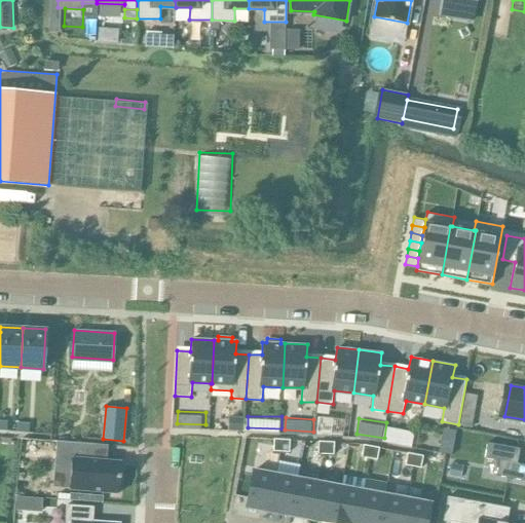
[(16,430),(30,431),(30,422),(17,421),(16,430)]
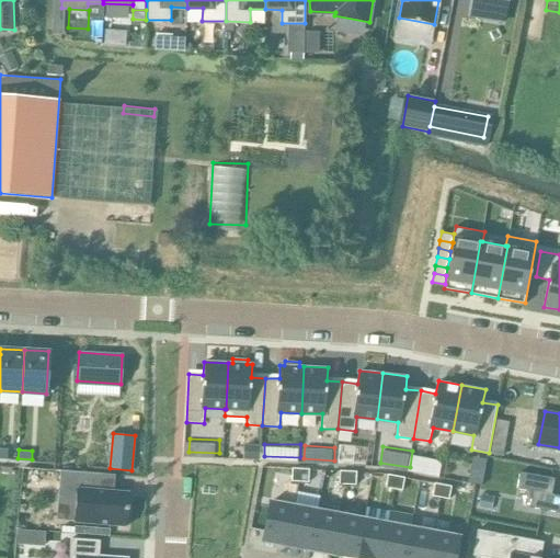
[(126,525),(128,491),(129,485),(116,484),(117,469),(63,465),(59,502),(75,503),(73,521),(126,525)]
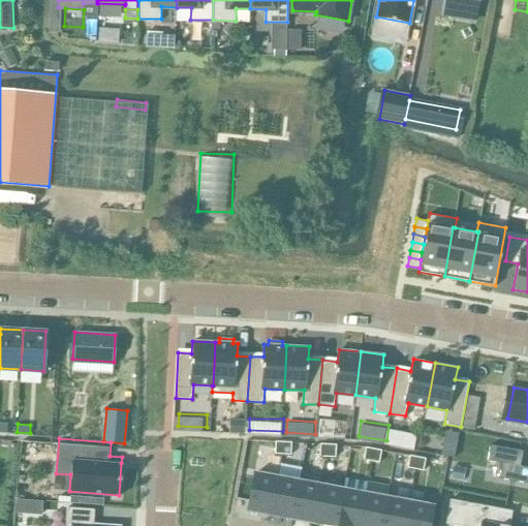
[(276,440),(275,453),(283,453),(284,440),(276,440)]
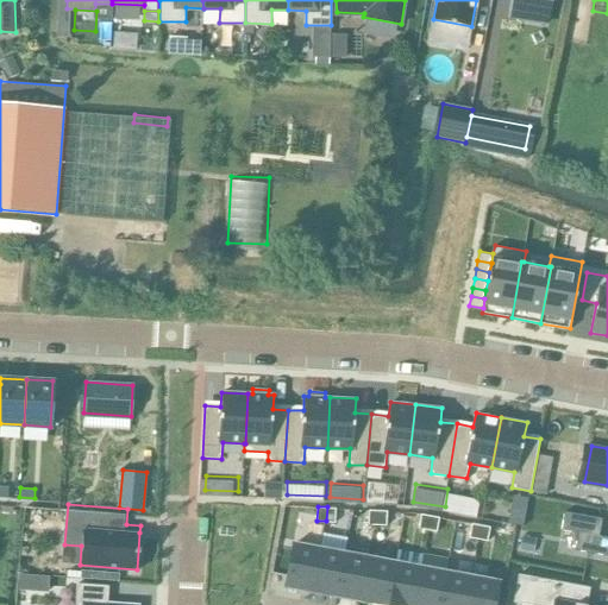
[(327,506),(326,521),(336,521),(337,506),(327,506)]
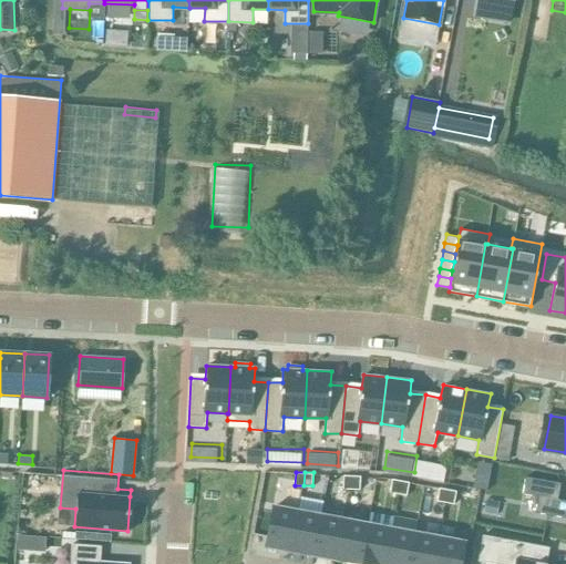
[(345,474),(343,488),(352,488),(352,474),(345,474)]
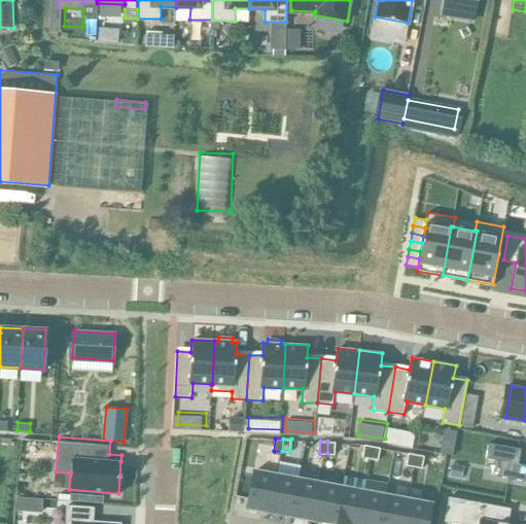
[(327,441),(327,453),(335,454),(336,442),(327,441)]
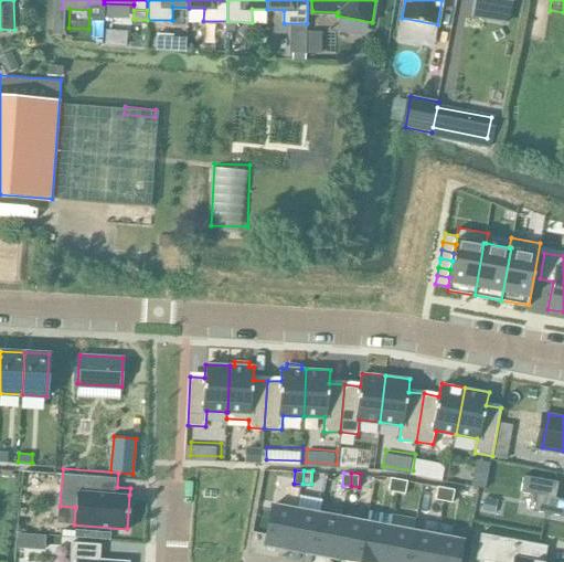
[(536,494),(533,510),(563,515),(563,498),(556,497),(560,480),(524,474),(521,490),(536,494)]
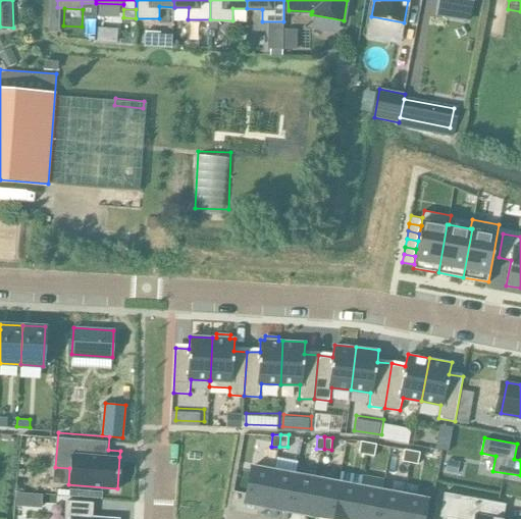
[(361,439),(359,452),(367,454),(369,442),(361,439)]
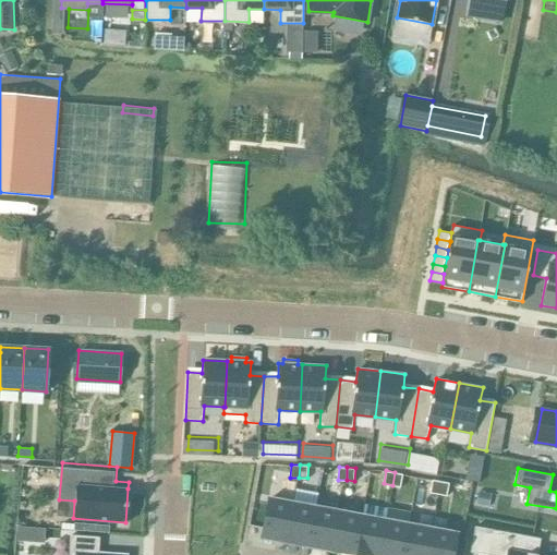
[(395,472),(392,485),(401,486),(403,473),(395,472)]
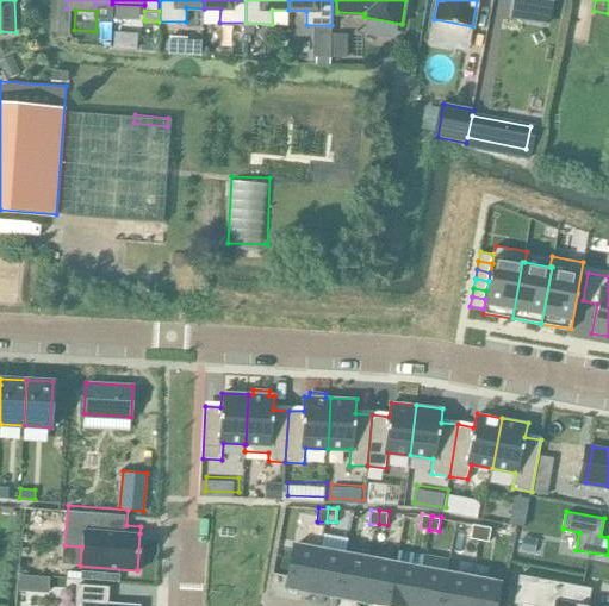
[(473,523),(471,537),(479,539),(483,525),(473,523)]
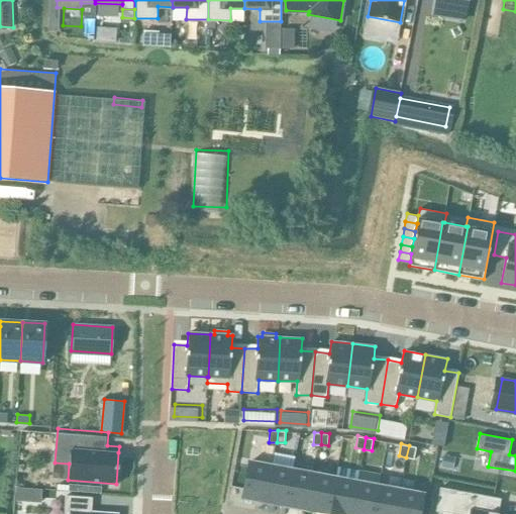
[(409,445),(406,457),(414,458),(416,446),(409,445)]
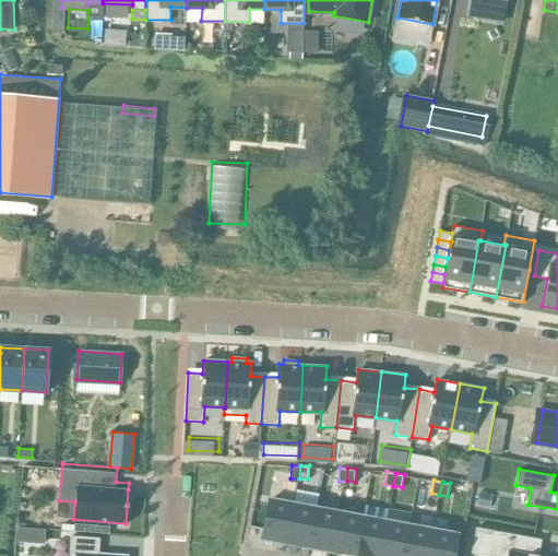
[(270,499),(262,539),(286,543),(294,504),(270,499)]
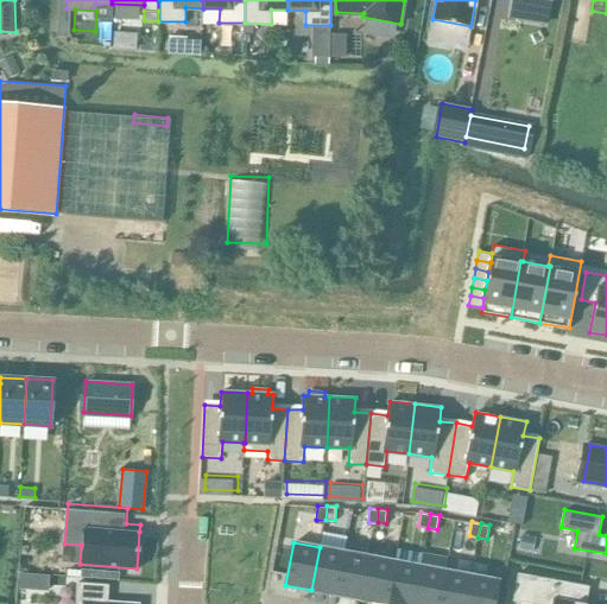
[(320,547),(311,590),(336,595),(345,552),(320,547)]
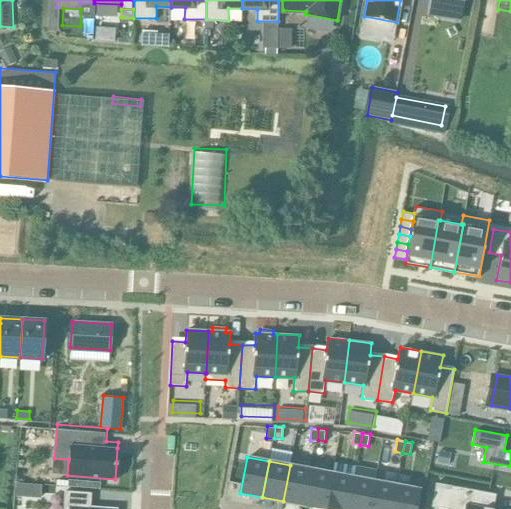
[(290,465),(283,501),(305,505),(312,469),(290,465)]
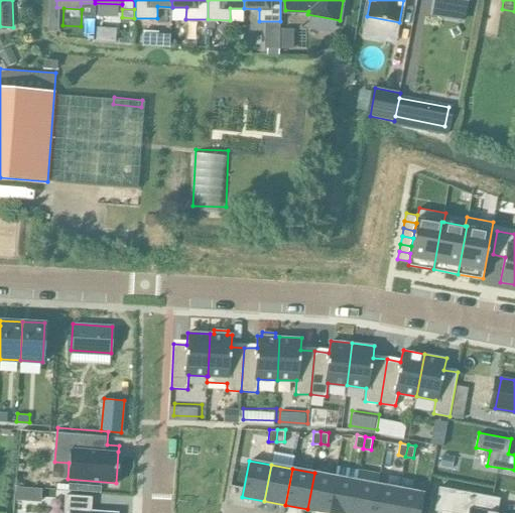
[(314,473),(307,509),(328,512),(329,512),(336,477),(314,473)]
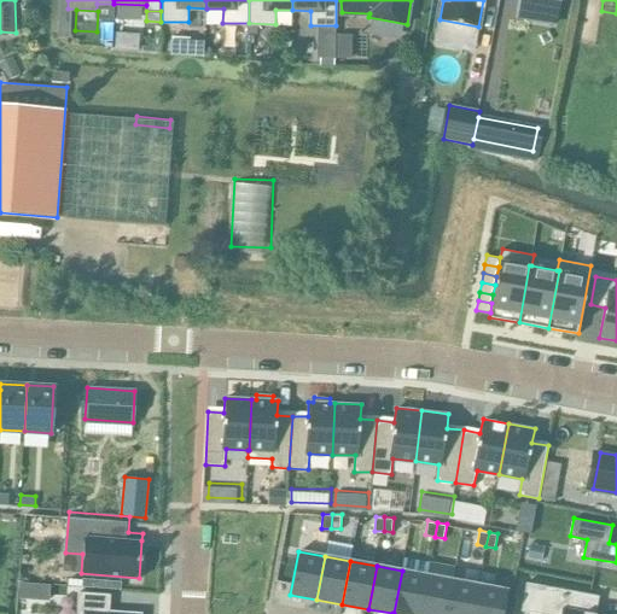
[(402,571),(394,613),(420,613),(428,576),(402,571)]
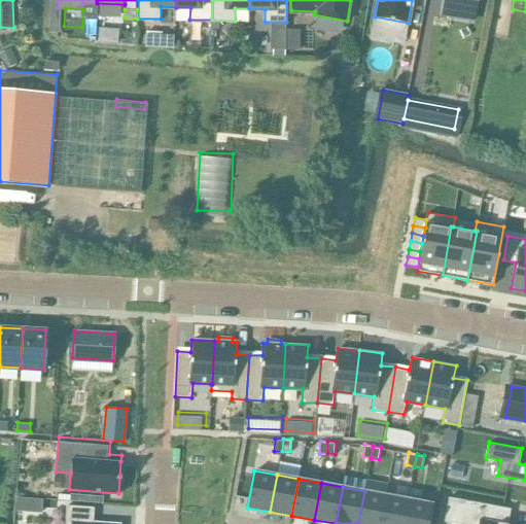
[(364,491),(358,523),(381,523),(386,495),(364,491)]
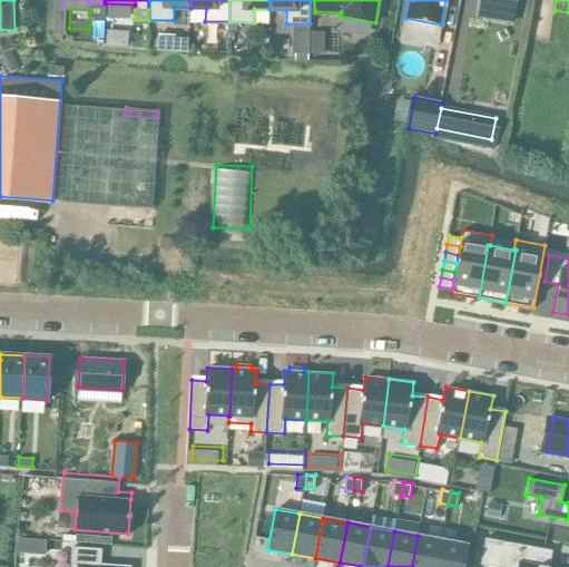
[(483,535),(479,560),(511,566),(561,566),(547,564),(550,547),(501,538),(483,535)]
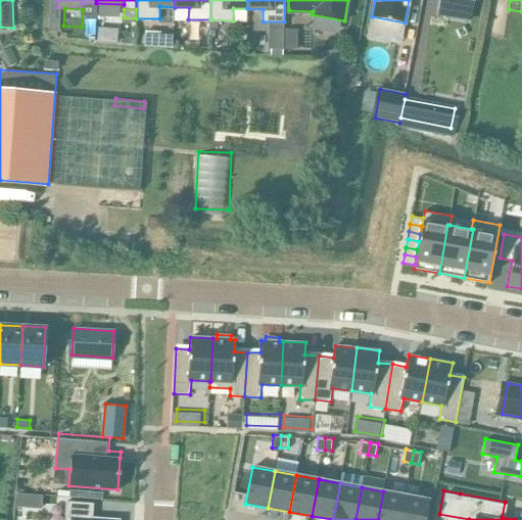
[(383,491),(378,519),(400,519),(406,495),(383,491)]
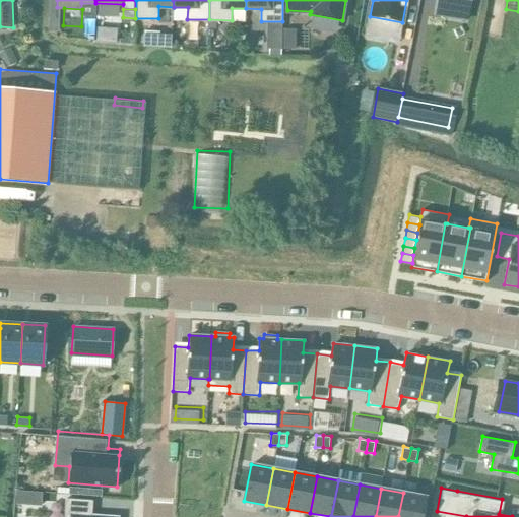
[(18,490),(17,502),(25,503),(26,491),(18,490)]
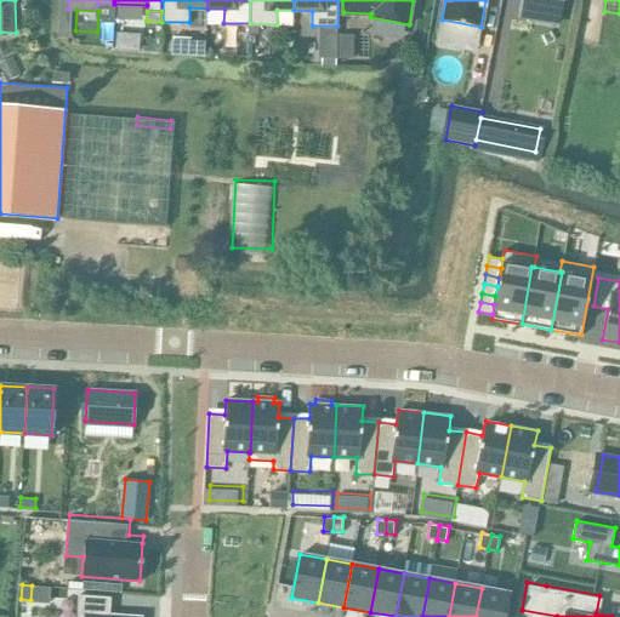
[(482,588),(476,616),(502,616),(508,593),(482,588)]
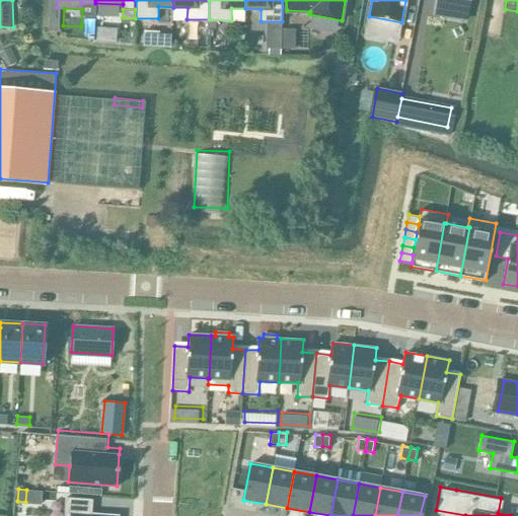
[(117,515),(118,515),(91,514),(92,498),(66,496),(65,513),(70,514),(70,515),(117,515)]
